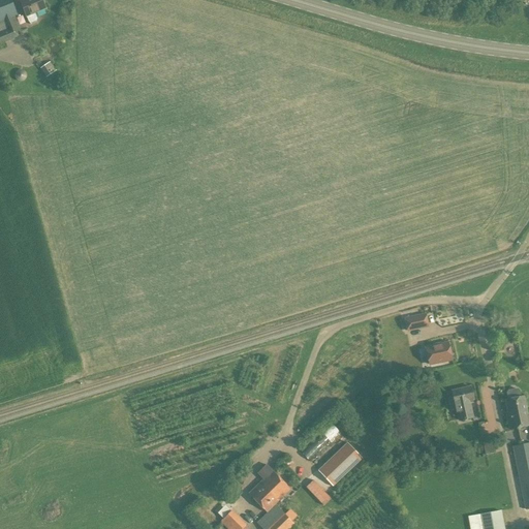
[(10,0),(0,0),(0,44),(19,37),(19,36),(17,32),(21,31),(14,17),(17,16),(18,16),(10,0)]
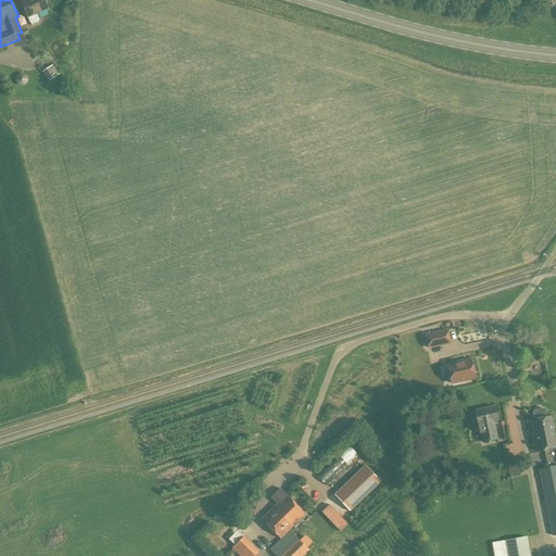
[(21,0),(22,1),(21,1),(27,17),(32,26),(37,23),(39,22),(39,19),(39,17),(37,14),(47,10),(42,0),(21,0)]
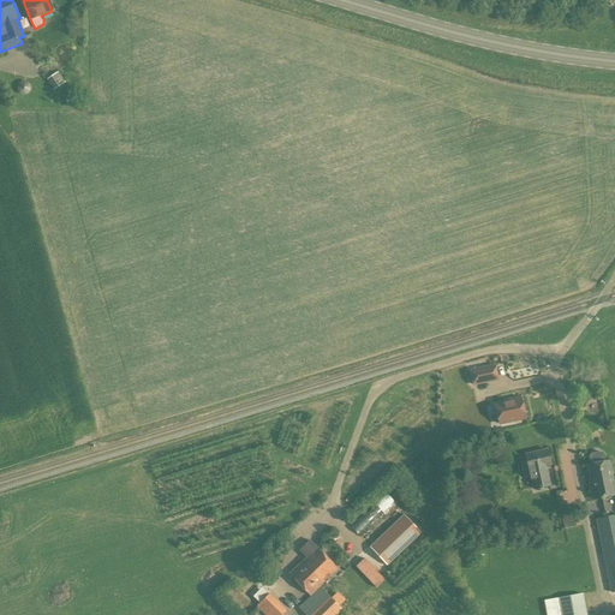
[(47,79),(54,90),(65,82),(58,72),(47,79)]
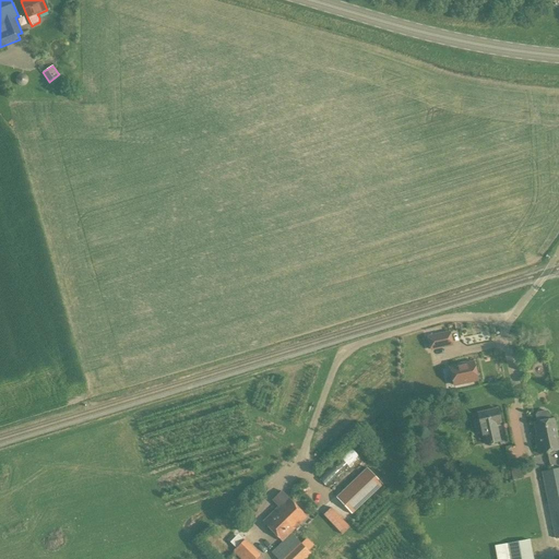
[(430,351),(453,345),(450,332),(427,336),(430,351)]
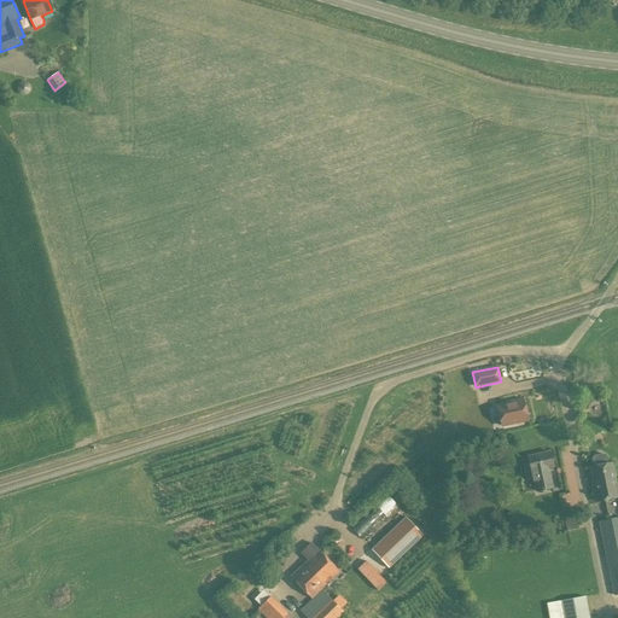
[(526,420),(523,402),(514,403),(513,402),(505,403),(505,406),(496,407),(500,426),(526,420)]
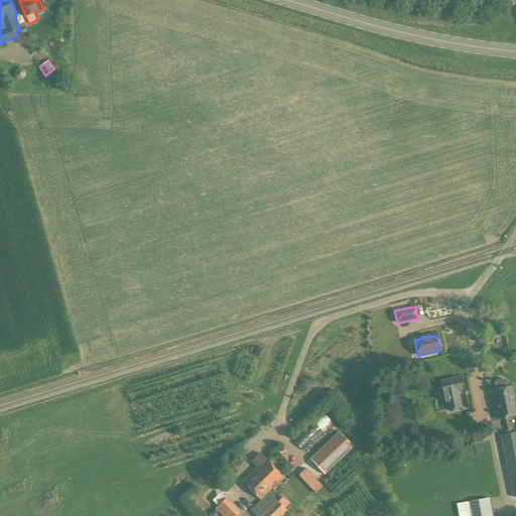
[(447,410),(461,407),(458,391),(462,390),(459,378),(440,382),(447,410)]
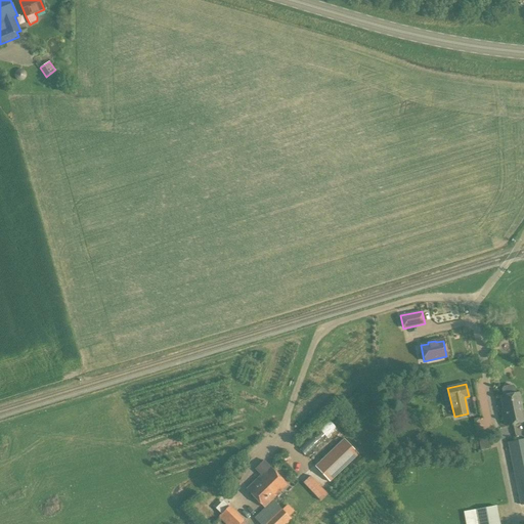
[(501,389),(503,396),(500,396),(505,417),(503,417),(505,426),(523,422),(523,412),(522,413),(518,393),(516,393),(515,387),(512,385),(504,387),(501,389)]
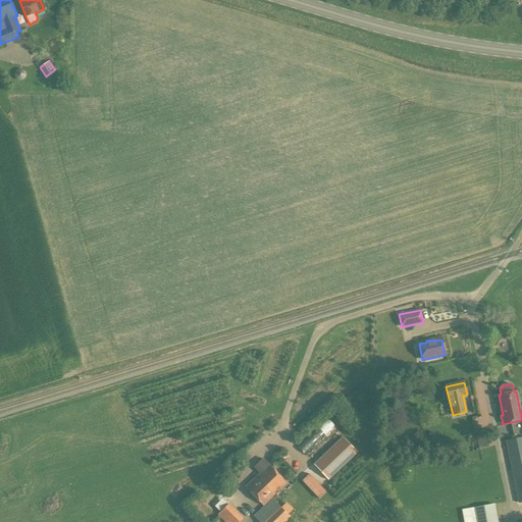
[(318,428),(301,449),(307,454),(324,433),(318,428)]
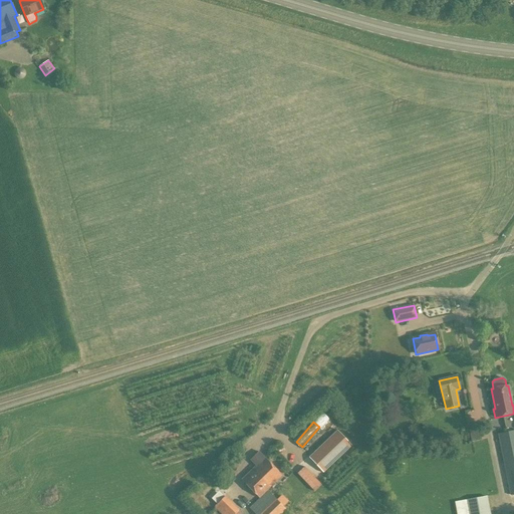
[(468,426),(471,443),(481,441),(478,424),(468,426)]
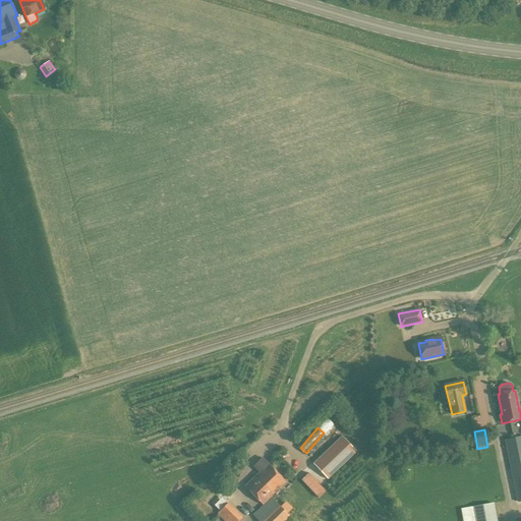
[(329,479),(358,451),(342,435),(313,463),(329,479)]
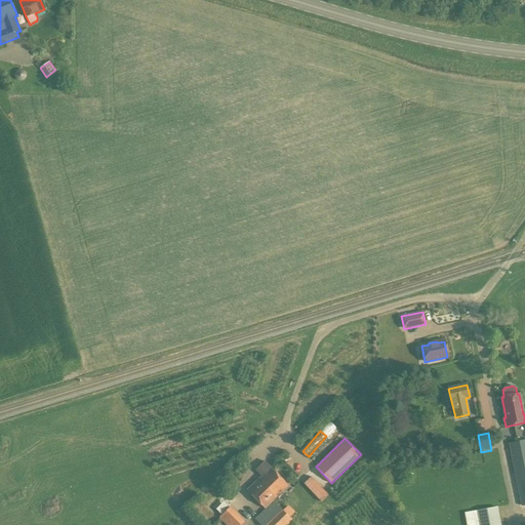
[(524,505),(524,440),(508,443),(520,507),(524,505)]
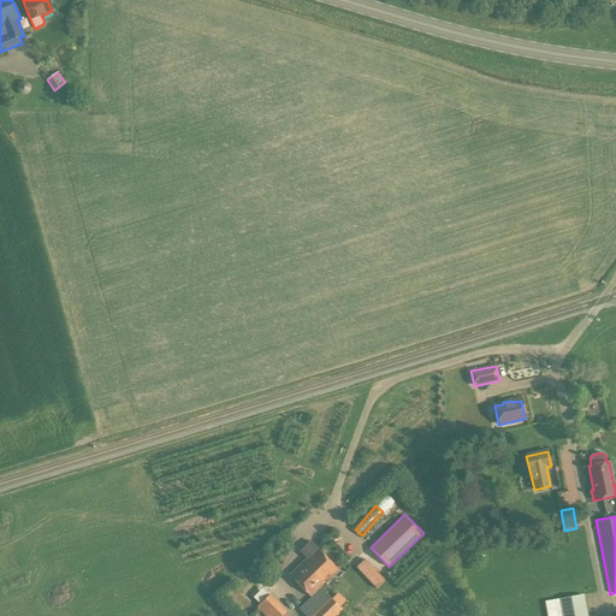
[(300,551),(307,558),(289,575),(311,597),(298,609),(304,615),(337,615),(342,611),(320,587),(338,569),(311,542),(300,551)]
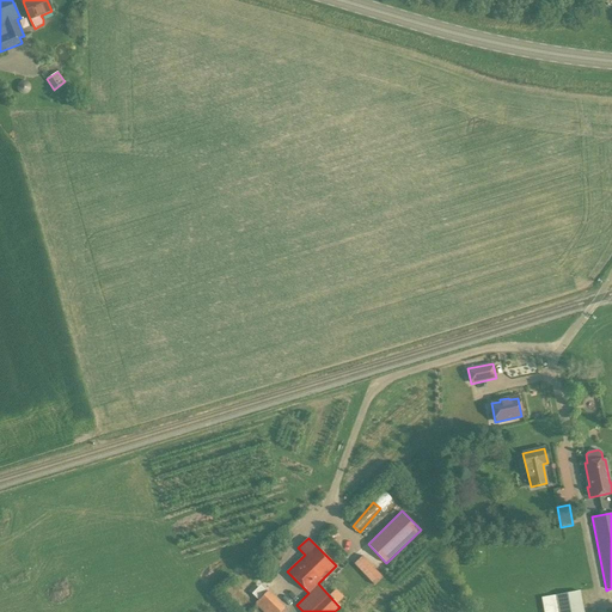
[(285,607),(268,591),(255,604),(263,611),(286,611),(287,611),(283,609),(285,607)]
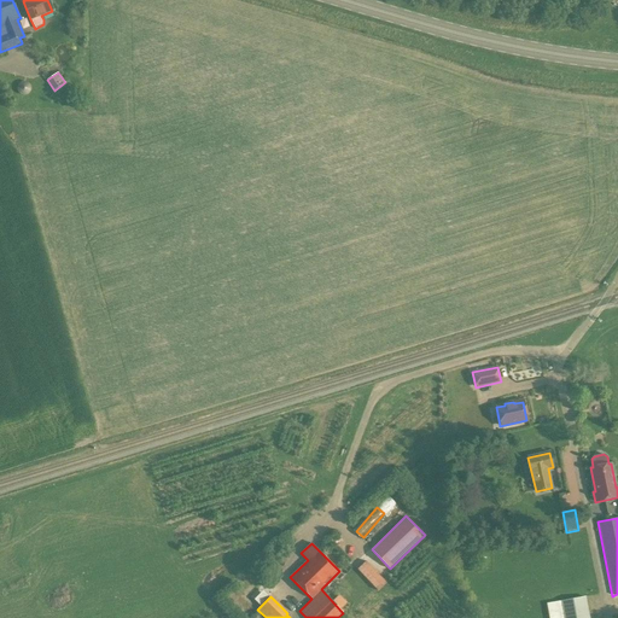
[(588,617),(586,596),(546,604),(548,617),(588,617)]
